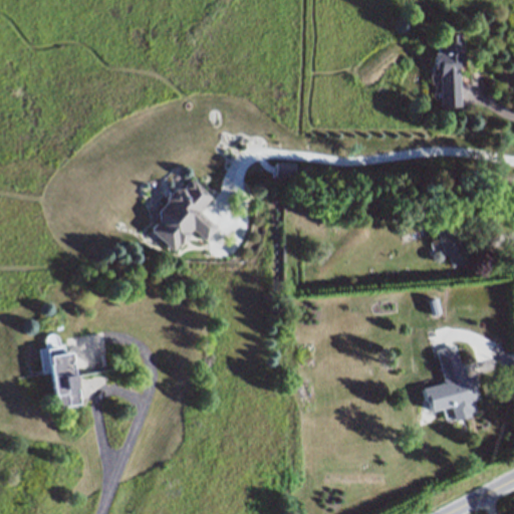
[(462,105),(441,107),(437,67),(434,67),(432,52),(436,52),(435,42),(443,42),(443,34),(460,33),(460,39),(462,39),(464,64),(458,65),(462,105)]
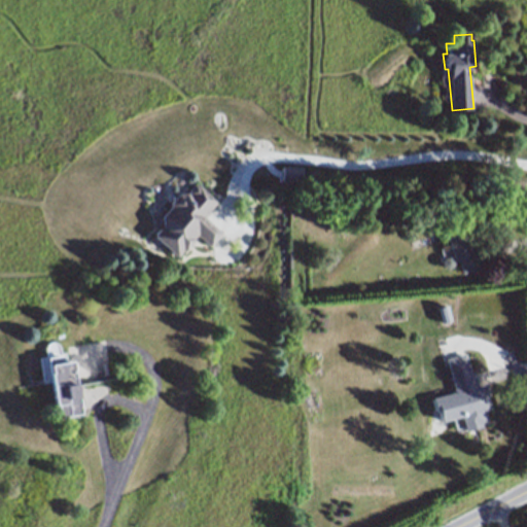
[(216,201),(205,217),(223,231),(212,246),(197,235),(180,255),(153,236),(155,233),(156,229),(162,224),(162,216),(171,205),(169,201),(178,192),(181,192),(184,190),(188,194),(188,188),(195,182),(197,181),(216,201)]
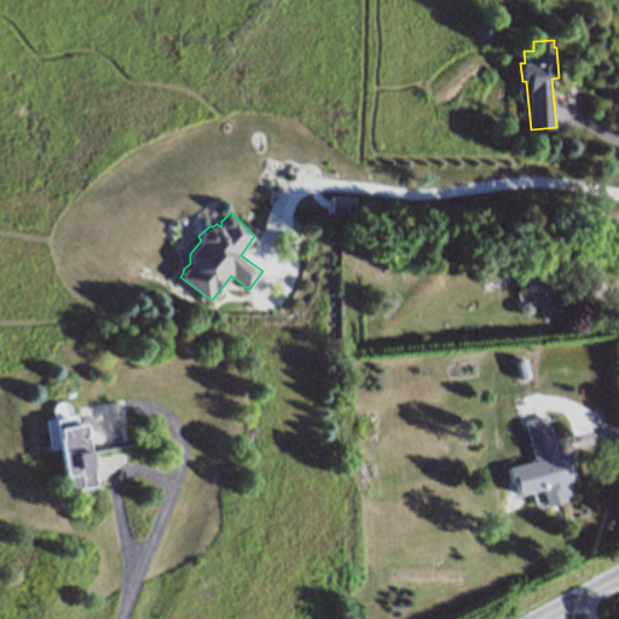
[(548,262),(565,314),(544,322),(538,306),(534,307),(522,271),(548,262)]
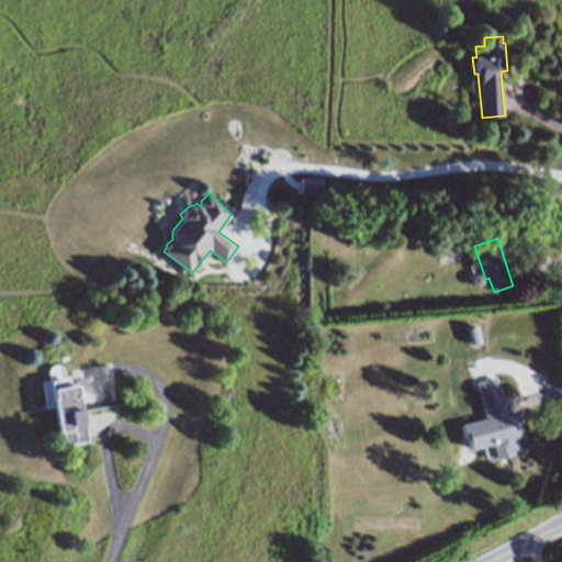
[(85,439),(62,445),(57,431),(56,431),(52,405),(45,406),(41,379),(47,378),(46,371),(46,370),(46,369),(47,368),(47,367),(48,366),(48,364),(49,363),(51,363),(52,362),(53,362),(54,362),(55,362),(56,362),(57,362),(58,362),(59,363),(60,363),(60,364),(62,366),(63,367),(63,368),(64,375),(69,375),(70,385),(75,384),(85,439)]
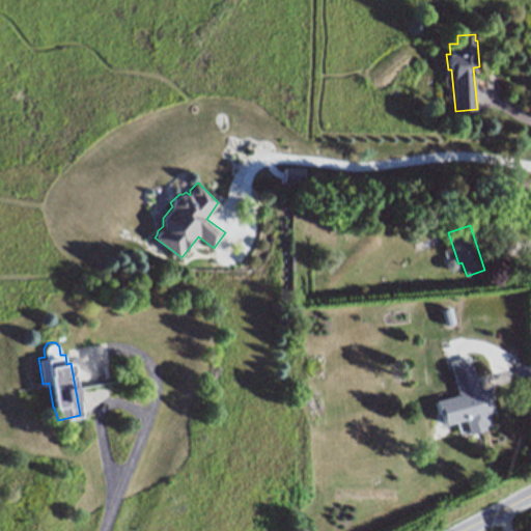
[(490,399),(494,413),(487,415),(491,426),(491,427),(483,429),(484,432),(469,436),(468,432),(468,431),(465,421),(446,426),(443,415),(439,416),(436,402),(457,396),(449,362),(469,357),(474,376),(477,375),(480,390),(488,388),(491,399),(490,399)]
